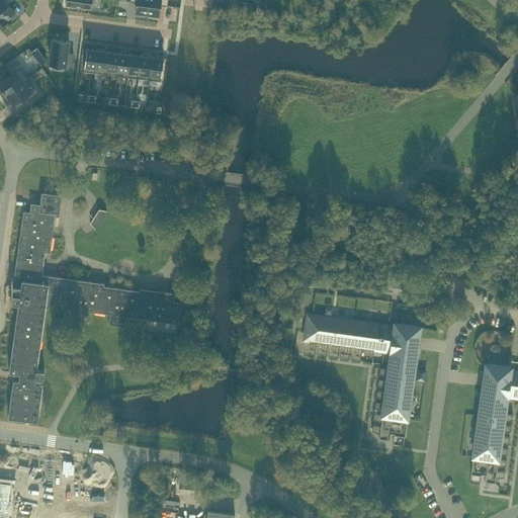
[(0,0),(0,10),(7,19),(15,13),(8,3),(11,0),(0,0)]
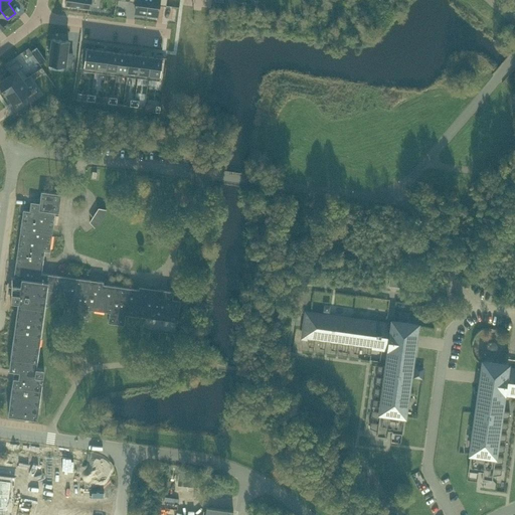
[(78,0),(65,0),(63,2),(71,9),(79,1),(78,0)]
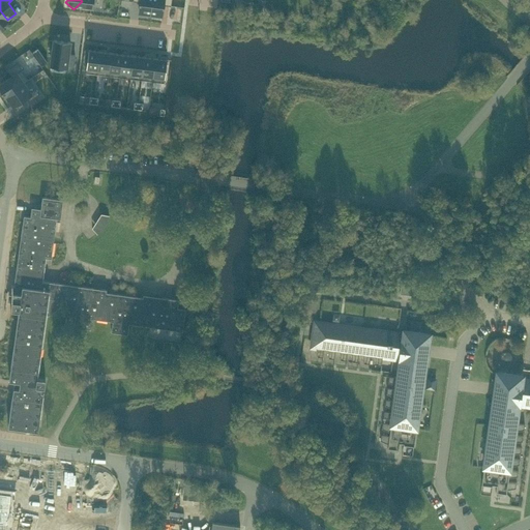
[(133,0),(133,1),(141,1),(139,13),(150,16),(152,0),(133,0)]
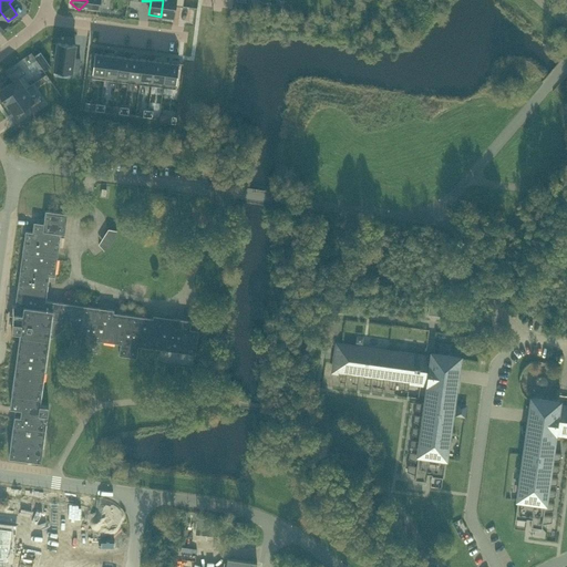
[(163,0),(161,17),(174,18),(175,4),(183,6),(184,0),(163,0)]
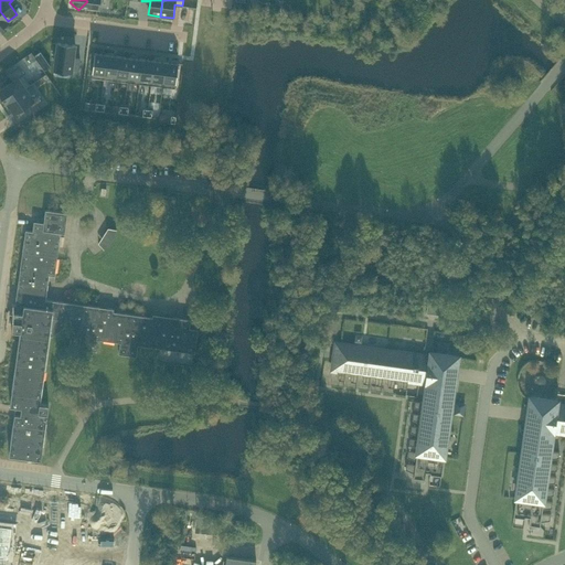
[(95,52),(92,77),(104,78),(107,54),(95,52)]
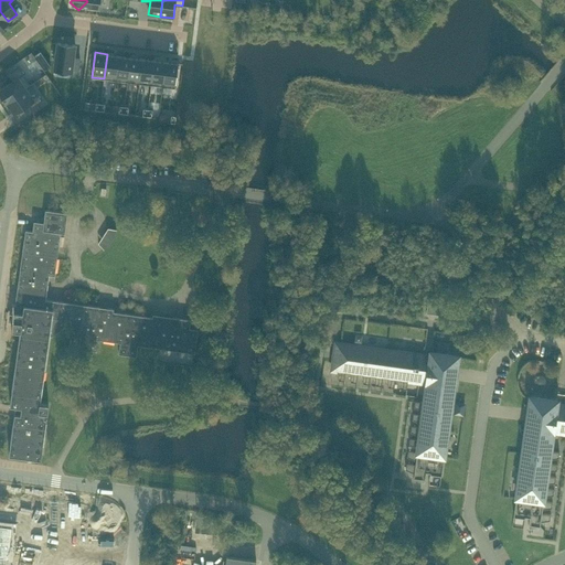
[(107,54),(104,78),(116,81),(119,55),(107,54)]
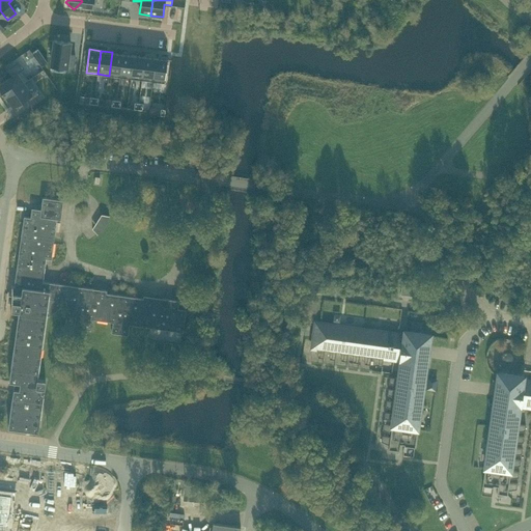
[(112,52),(109,76),(119,77),(122,54),(112,52)]
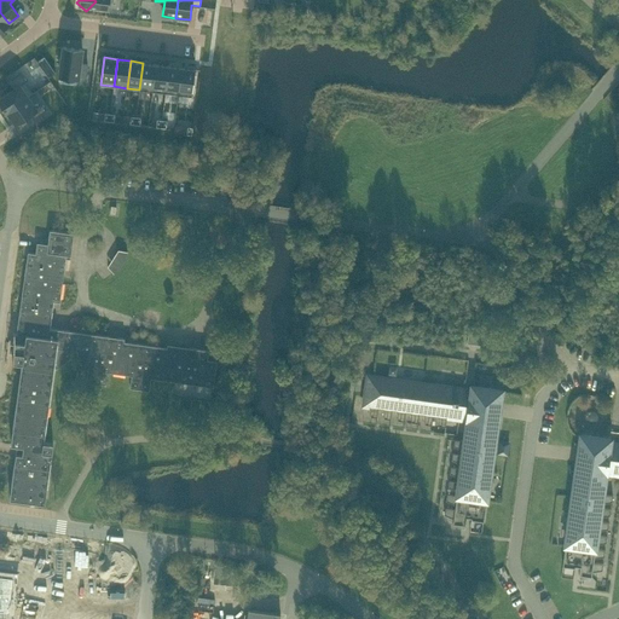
[(143,63),(139,90),(152,91),(156,64),(143,63)]
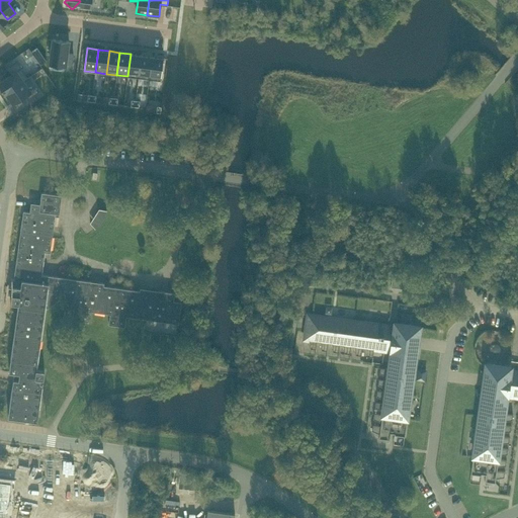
[(131,54),(127,76),(139,78),(142,55),(131,54)]
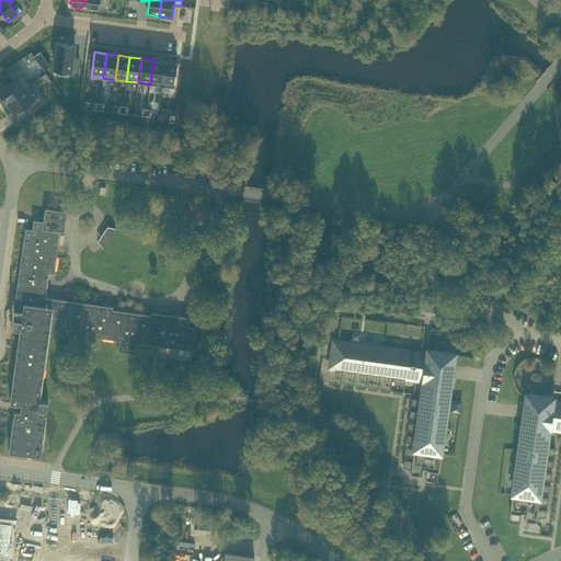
[(153,59),(150,84),(161,86),(164,61),(153,59)]
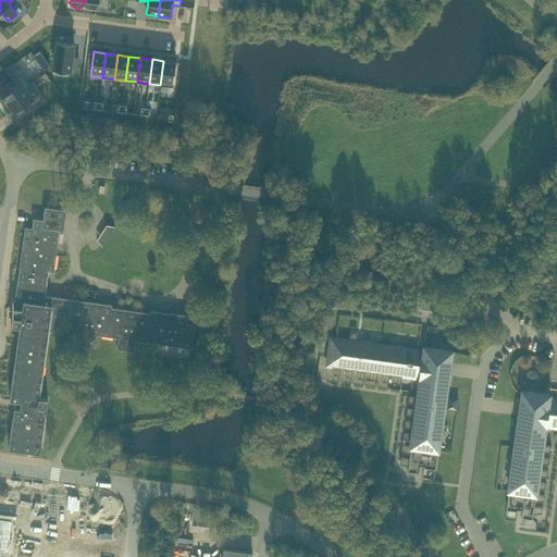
[(163,61),(160,85),(173,87),(176,62),(163,61)]
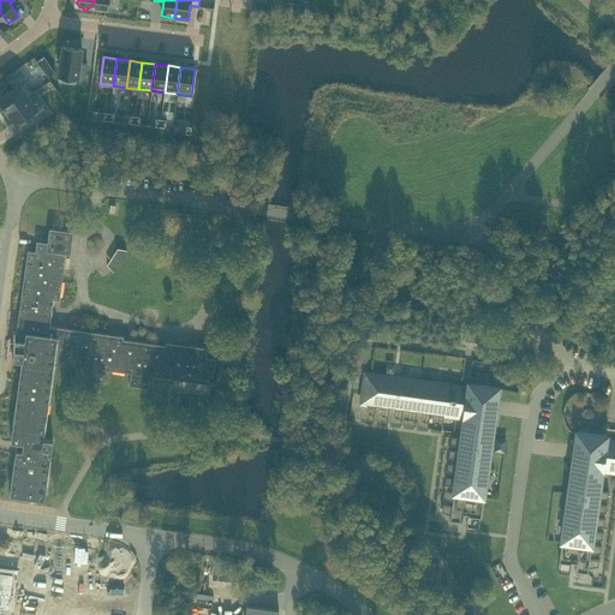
[(13,88),(0,96),(0,100),(7,109),(33,91),(25,81),(27,81),(22,73),(10,82),(13,88)]
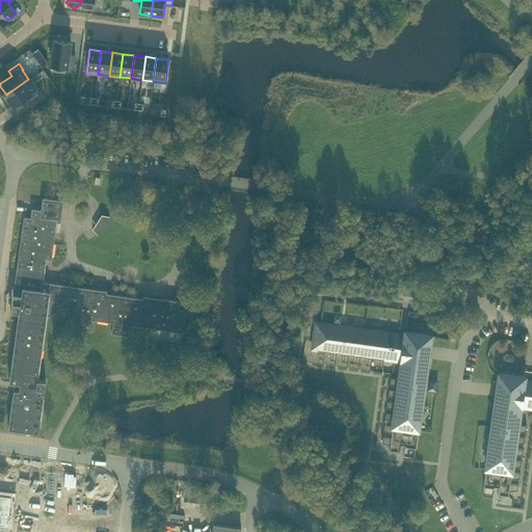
[(28,79),(6,95),(12,105),(26,97),(29,102),(40,95),(35,89),(31,92),(25,83),(29,80),(28,79)]
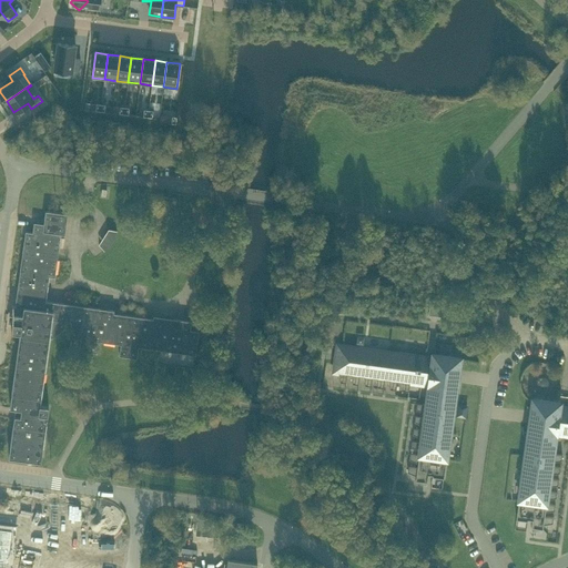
[(324,92),(310,98),(316,111),(330,107),(324,92)]
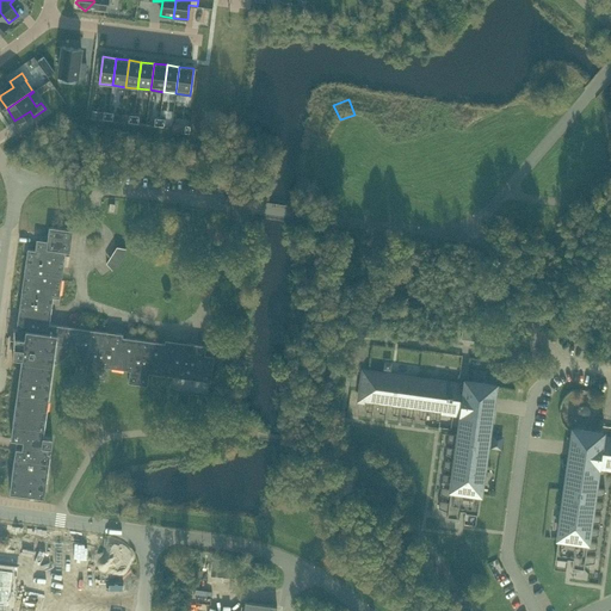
[(375,100),(369,116),(383,122),(389,107),(375,100)]
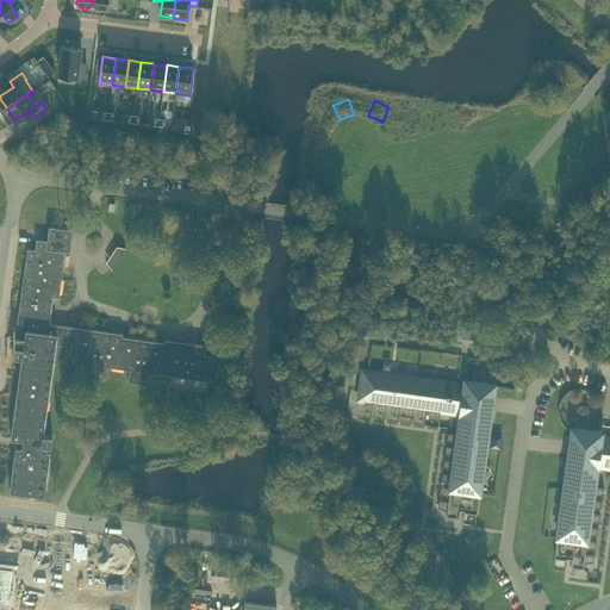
[(418,113),(402,113),(403,130),(419,130),(418,113)]
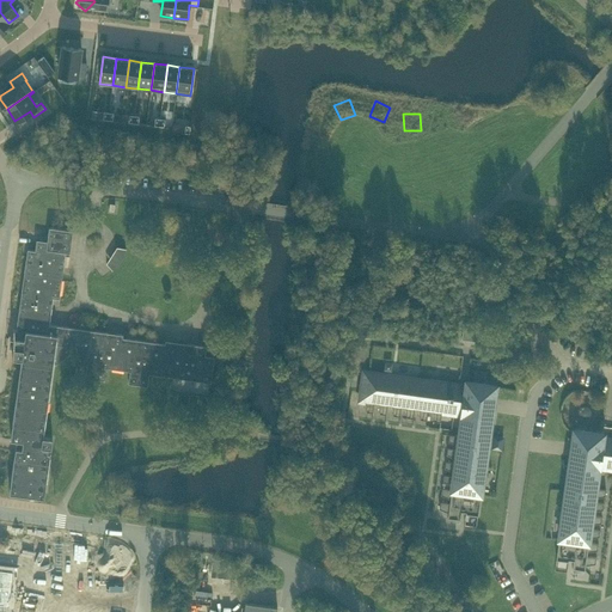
[(440,114),(439,130),(456,130),(457,114),(440,114)]
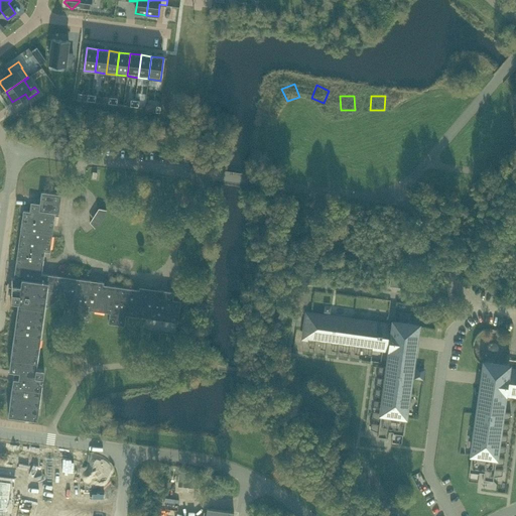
[(267,100),(260,112),(272,119),(279,106),(267,100)]
